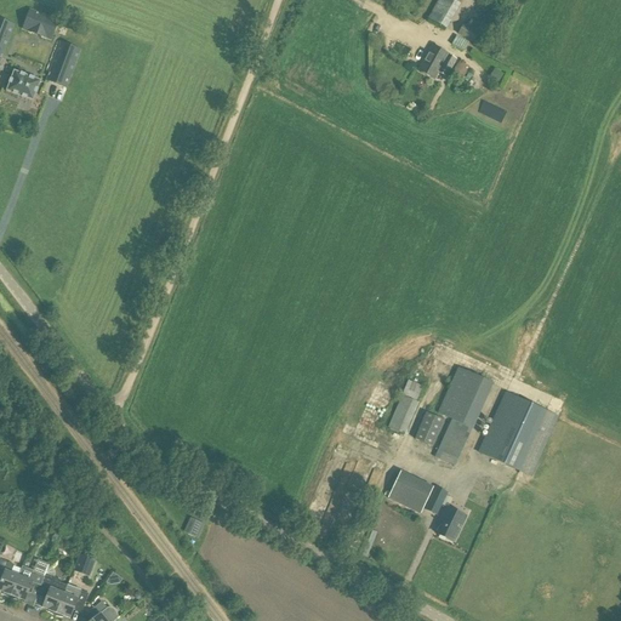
[(459,4),(450,0),(438,0),(428,18),(446,29),(460,5),(459,4)]
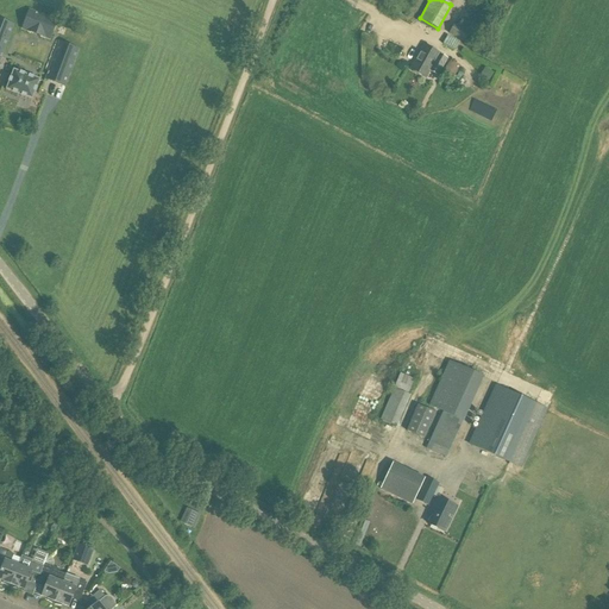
[(44,38),(49,41),(56,23),(27,12),(20,30),(26,31),(26,32),(43,39),(44,38)]
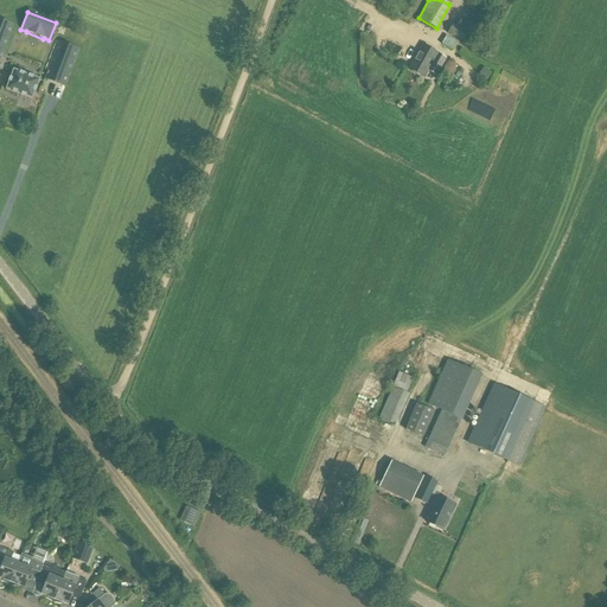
[(462,25),(465,19),(458,16),(454,23),(462,25)]
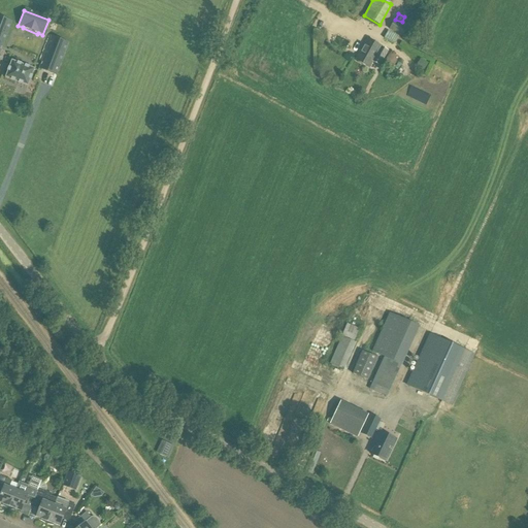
[(0,18),(0,46),(9,22),(0,18)]
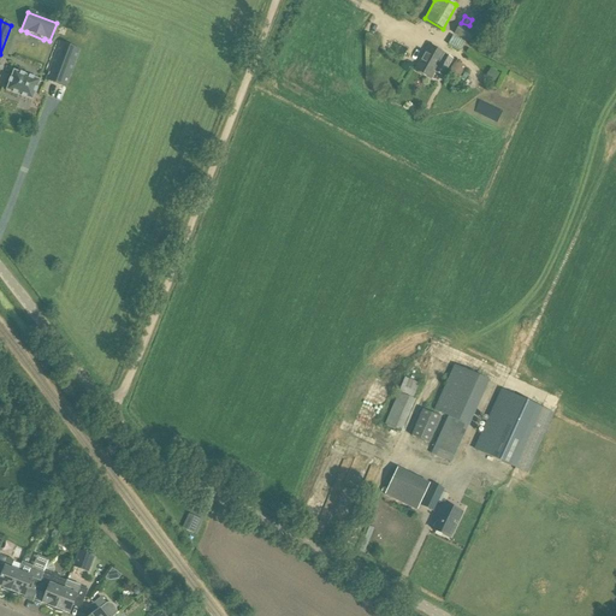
[(478,34),(463,27),(458,24),(455,35),(472,45),(474,40),(478,34)]
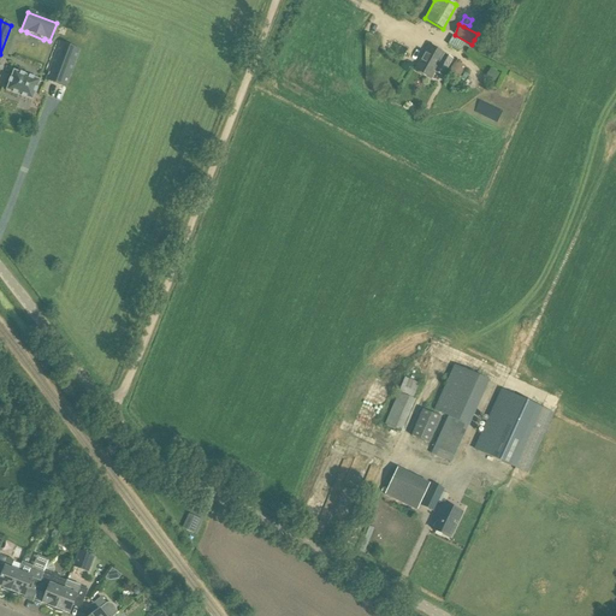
[(449,45),(458,51),(463,42),(454,37),(449,45)]
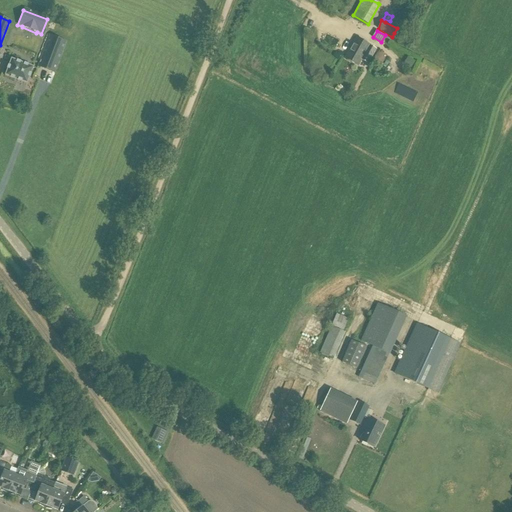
[(394,33),(392,37),(390,41),(394,44),(399,36),(394,33)]
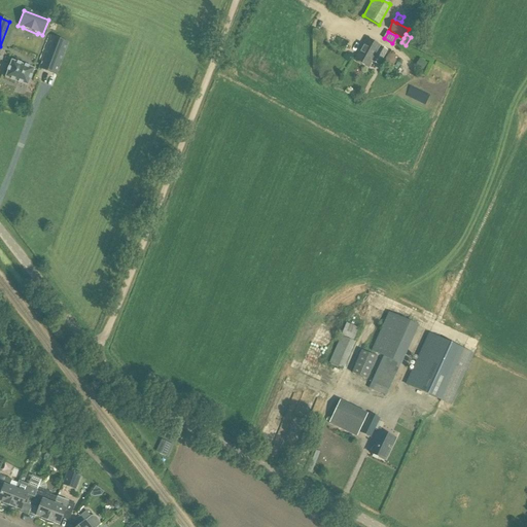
[(50,38),(38,70),(54,76),(66,44),(50,38)]
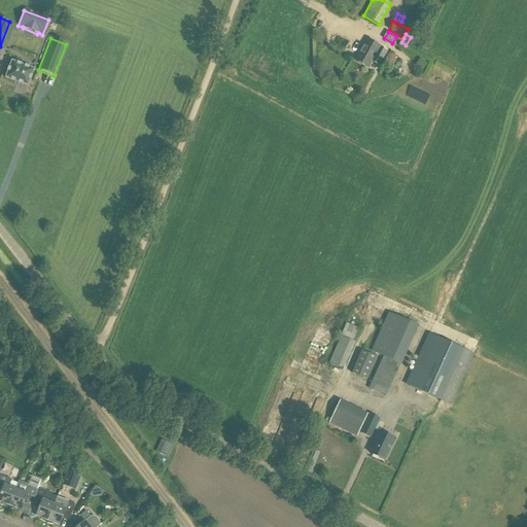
[(355,61),(369,68),(372,62),(379,66),(387,50),(380,46),(367,39),(355,61)]
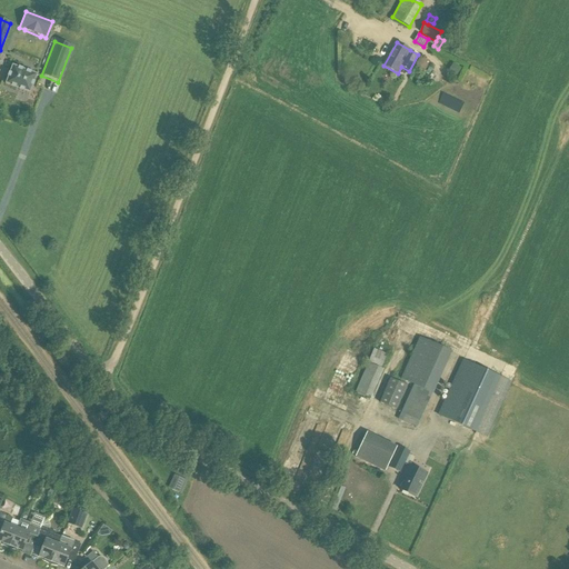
[(430,62),(420,57),(413,69),(423,75),(430,62)]
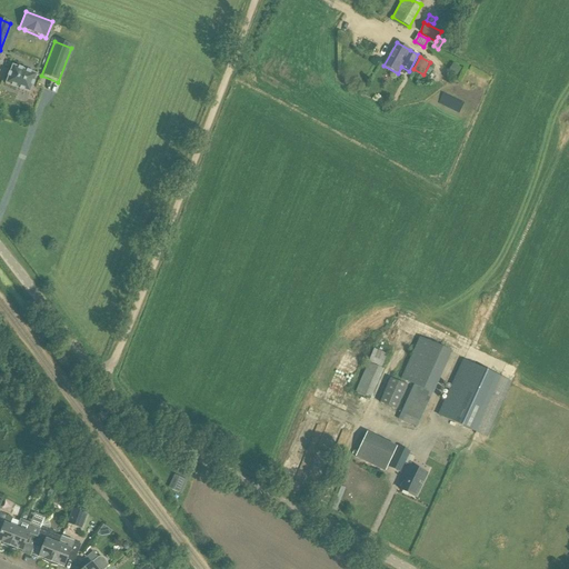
[(3,85),(28,95),(36,76),(10,67),(3,85)]
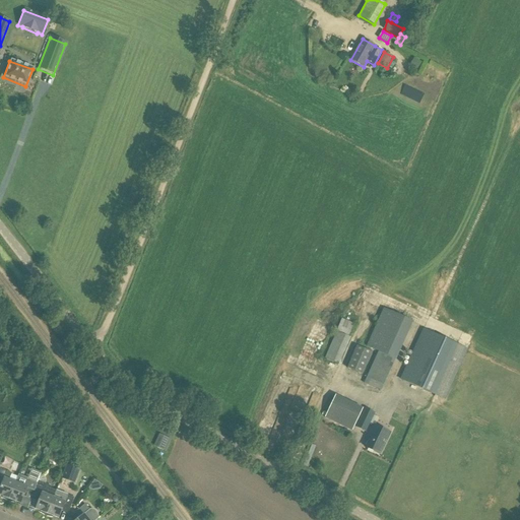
[(365,346),(377,351),(393,359),(409,321),(382,309),(365,346)]
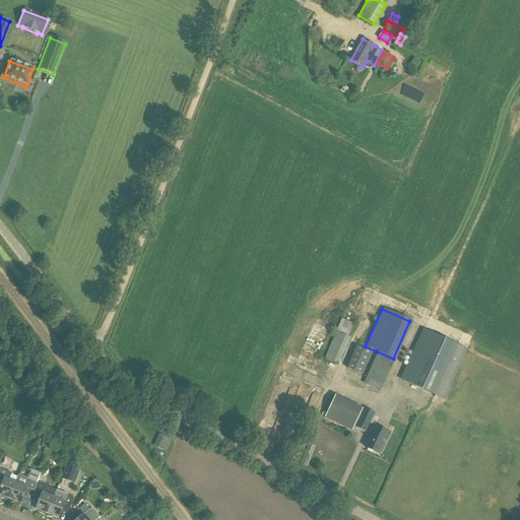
[(400,379),(444,398),(465,347),(421,328),(400,379)]
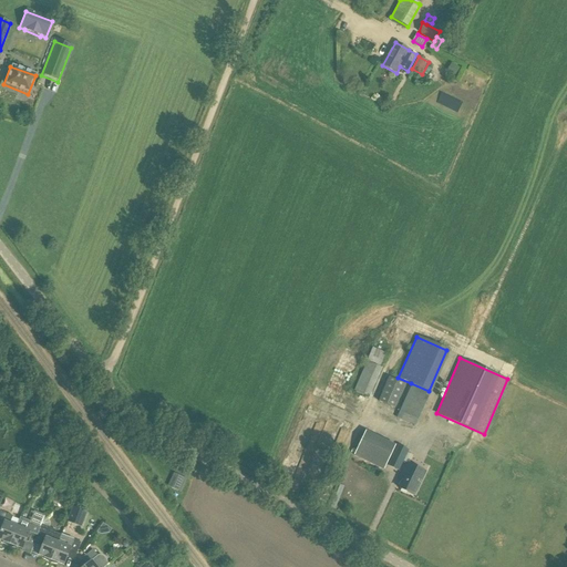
[(354,388),(369,394),(382,366),(368,359),(354,388)]
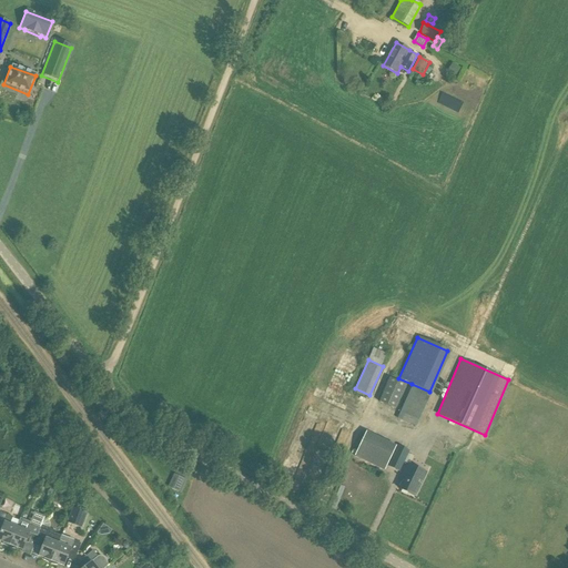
[(379,399),(395,407),(406,383),(391,376),(379,399)]
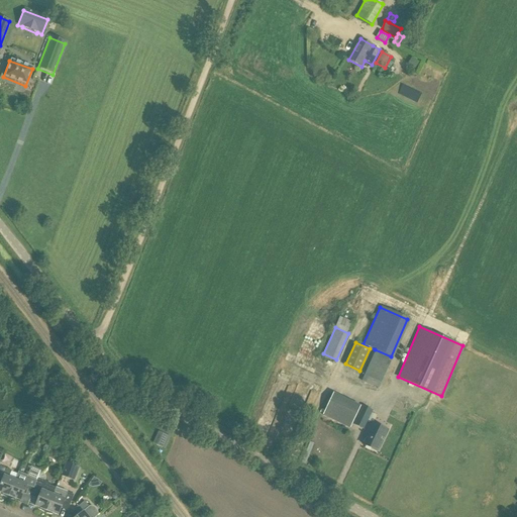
[(391,356),(375,349),(360,381),(378,388),(391,356)]
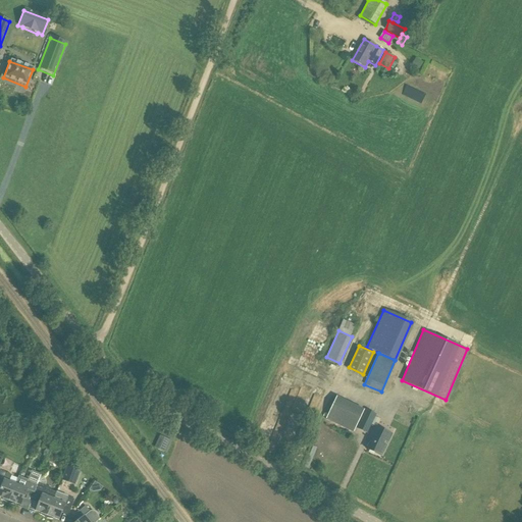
[(357,428),(367,433),(376,414),(366,410),(357,428)]
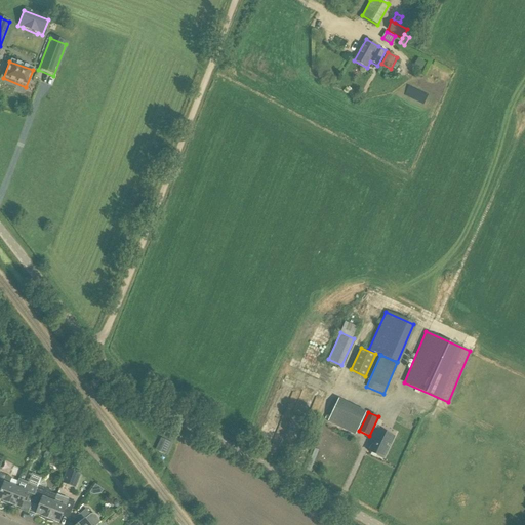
[(369,452),(384,458),(394,437),(377,429),(373,438),(375,439),(369,452)]
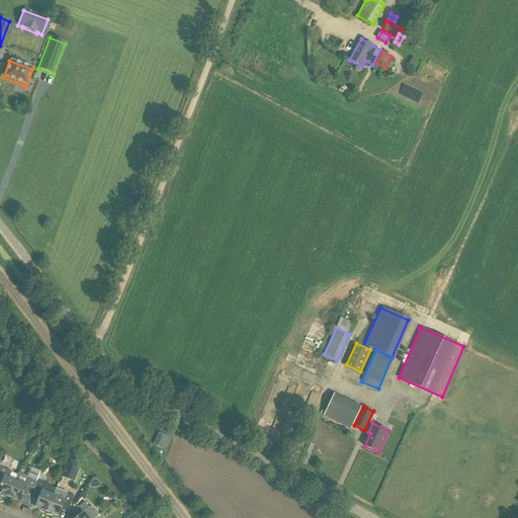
[(170,438),(161,434),(156,445),(165,449),(170,438)]
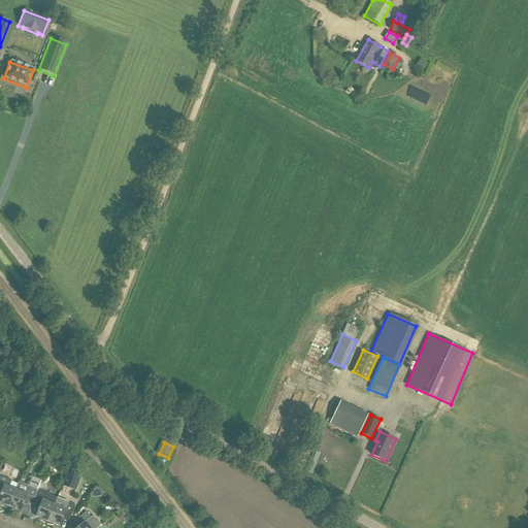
[(314,466),(318,451),(314,450),(308,464),(314,466)]
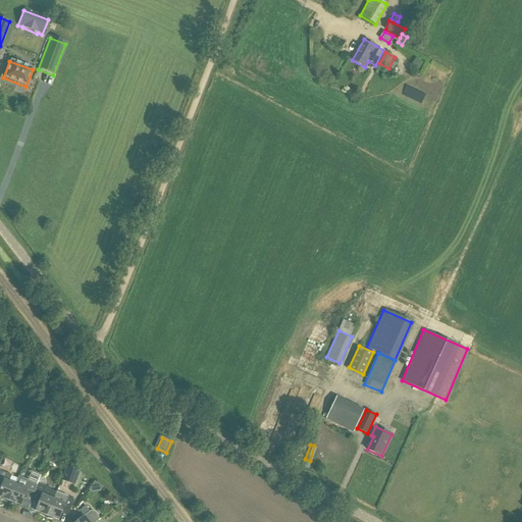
[(62,476),(73,480),(77,470),(66,465),(62,476)]
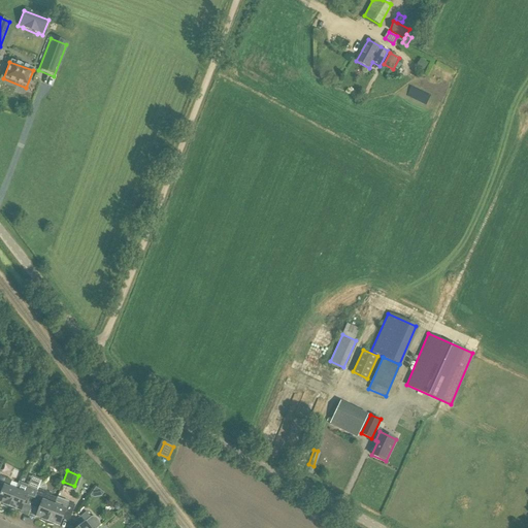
[(7,508),(8,509),(15,490),(9,488),(11,481),(0,475),(0,491),(1,492),(0,495),(0,503),(3,504),(2,505),(7,508)]
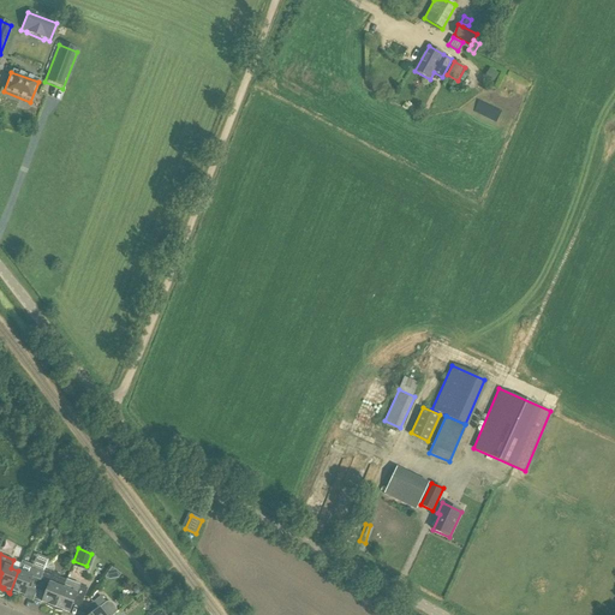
[(18,593),(24,596),(28,587),(36,591),(37,587),(43,572),(33,567),(33,566),(22,561),(18,571),(10,593),(11,593),(18,595),(18,593)]
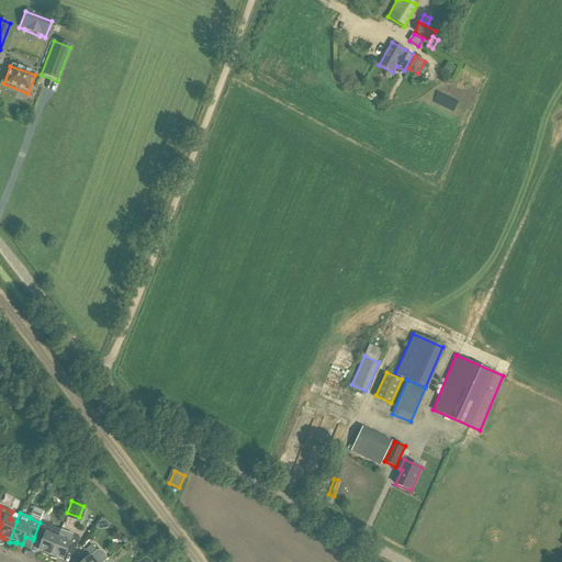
[(49,558),(51,555),(60,530),(54,527),(55,525),(41,520),(40,523),(34,537),(42,540),(38,551),(44,553),(44,554),(48,558),(49,558)]
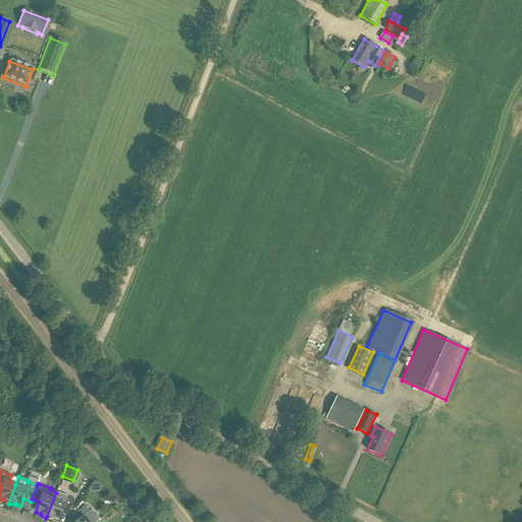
[(56,492),(47,516),(46,518),(47,519),(53,520),(53,518),(59,520),(62,511),(69,513),(74,500),(56,492)]
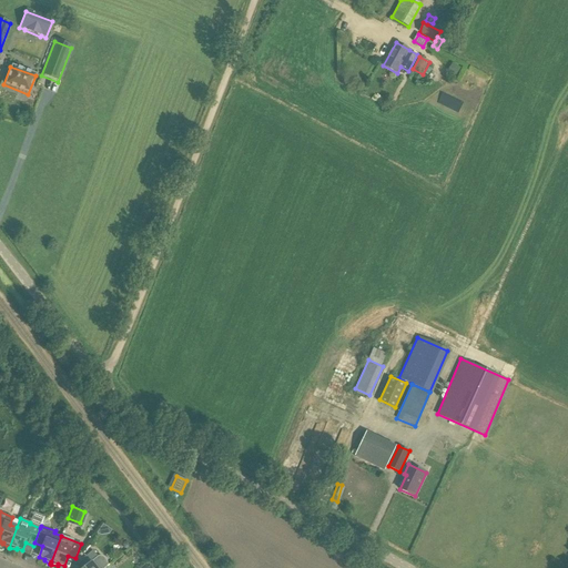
[(104,567),(108,566),(108,564),(103,557),(98,557),(93,550),(80,560),(85,567),(83,567),(104,567)]
